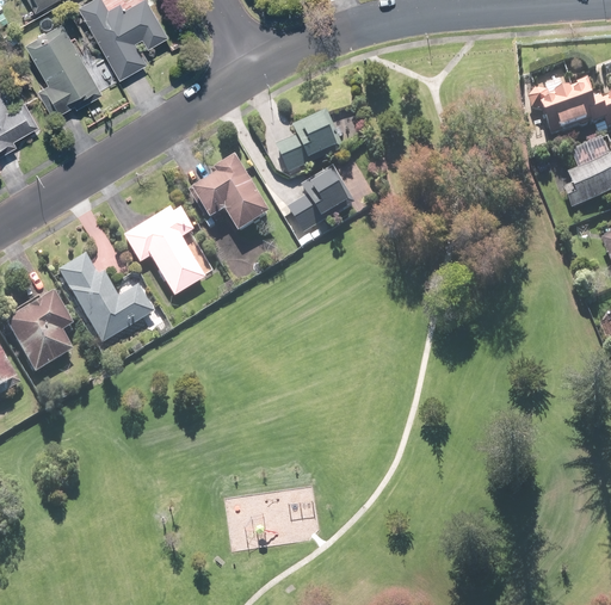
[(81,0),(78,2),(118,76),(149,60),(135,36),(141,34),(147,44),(167,34),(148,0),(130,0),(124,4),(122,0),(117,0),(107,6),(104,0),(81,0)]
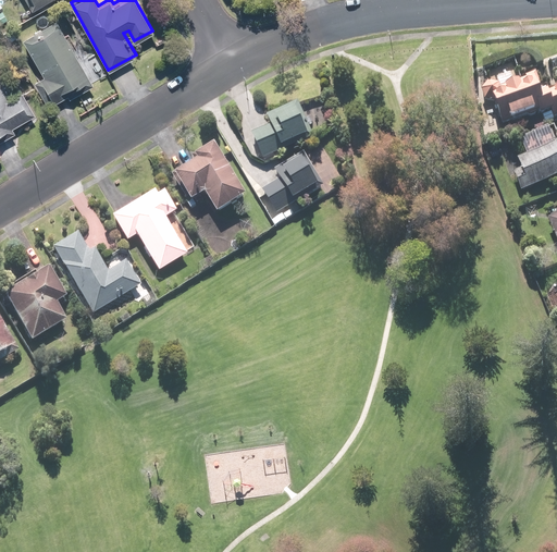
[(95,81),(56,15),(22,36),(42,71),(31,77),(47,105),(67,93),(69,96),(95,81)]
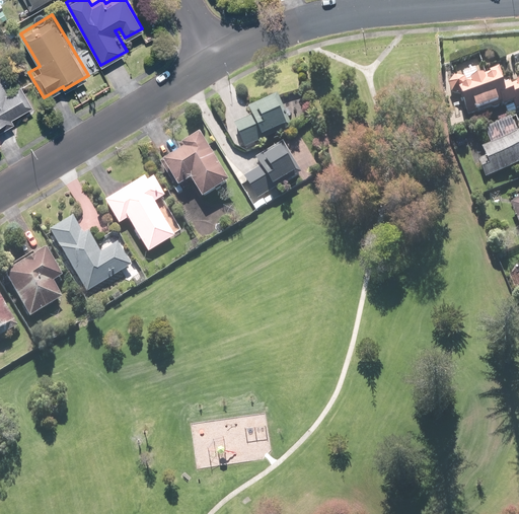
[(483,51),(451,59),(455,73),(449,75),(453,90),(460,88),(467,114),(506,102),(508,109),(518,106),(517,102),(518,101),(518,77),(504,82),(499,64),(488,67),(483,51)]
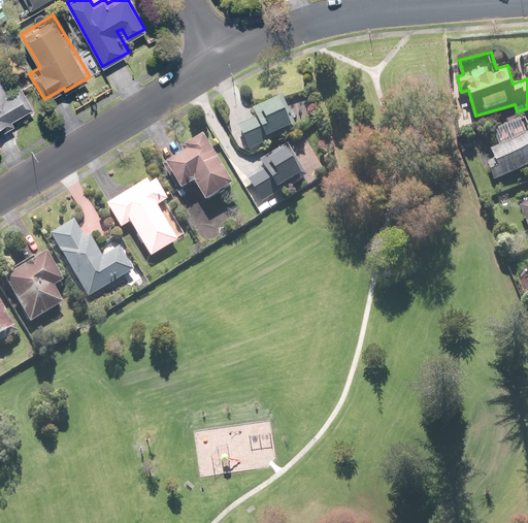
[(0,130),(17,122),(13,117),(34,105),(21,82),(8,89),(4,83),(10,79),(0,60),(0,130)]
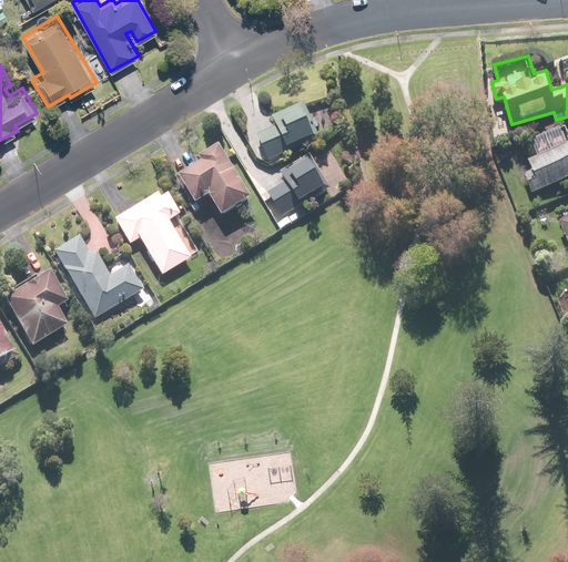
[(279,122),(257,130),(267,159),(292,150),(290,146),(317,136),(308,114),(313,113),(308,100),(275,112),(279,122)]
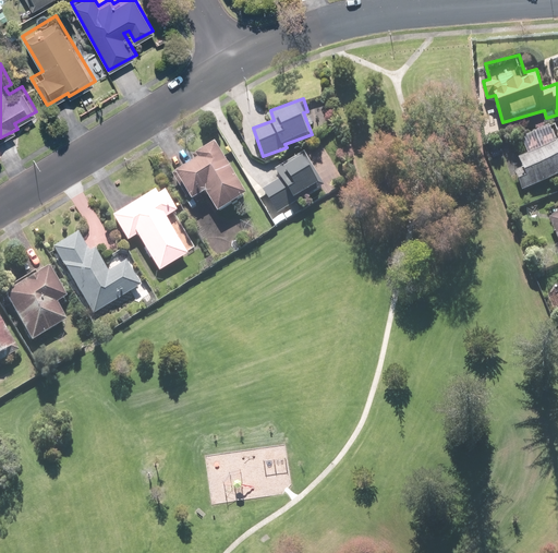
[(523,185),(557,171),(557,134),(553,122),(516,136),(521,152),(511,156),(523,185)]
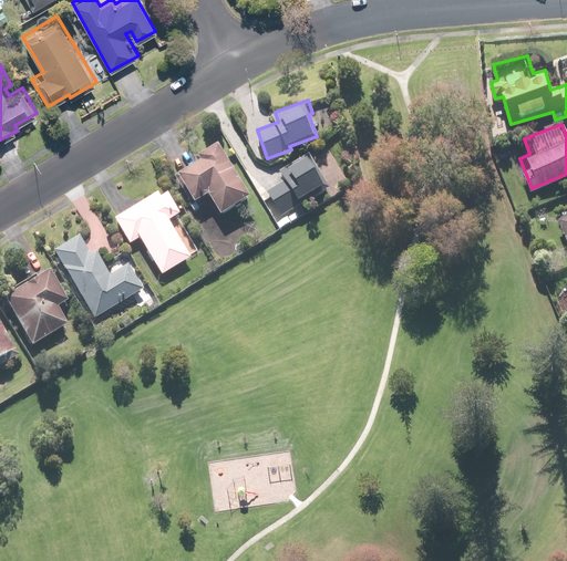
[(253,196),(219,141),(194,156),(197,160),(177,173),(196,204),(213,194),(225,214),(253,196)]
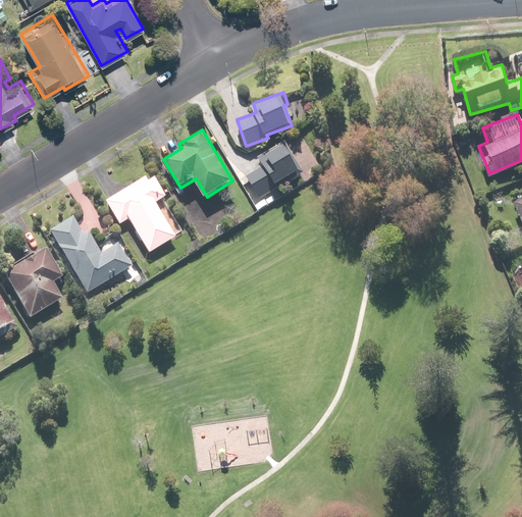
[(263,163),(247,173),(260,196),(301,171),(291,155),(296,152),(286,138),(258,155),(263,163)]
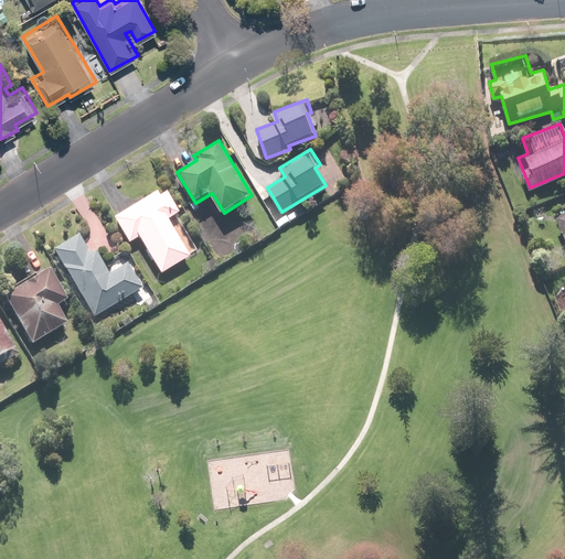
[(158,189),(114,213),(128,238),(139,233),(161,271),(190,255),(168,217),(179,211),(167,189),(160,193),(158,189)]
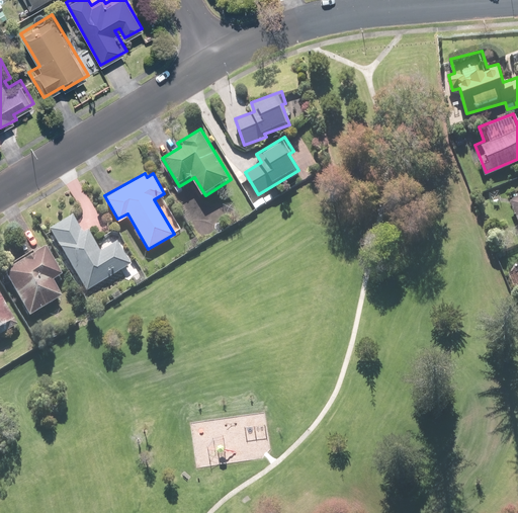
[(73,212),(50,226),(86,289),(132,263),(111,229),(94,238),(87,227),(83,230),(73,212)]
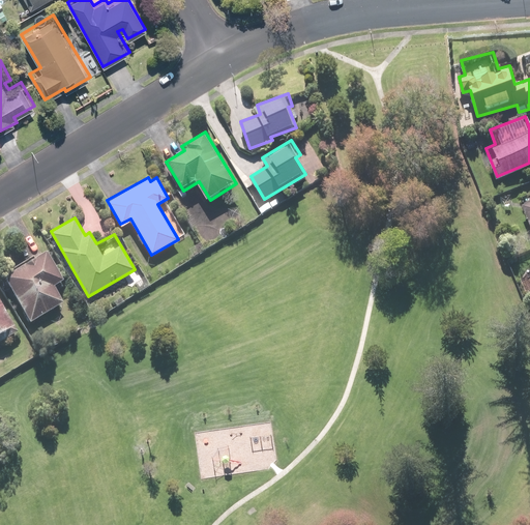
[(63,279),(46,251),(2,279),(29,320),(62,299),(54,285),(63,279)]
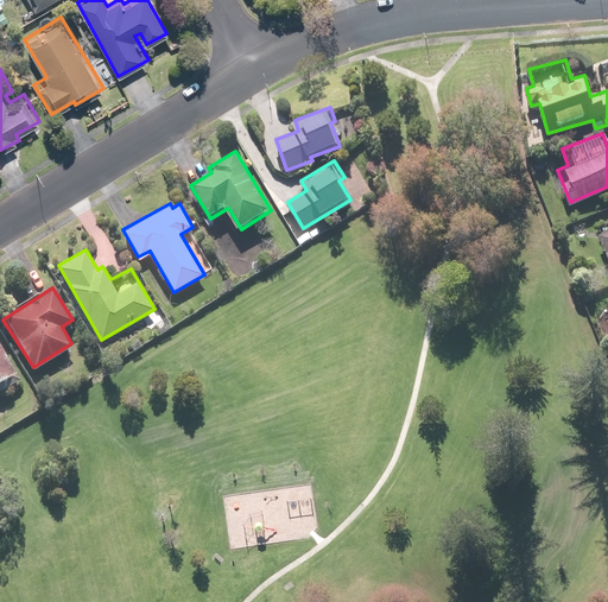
[(0,390),(21,376),(0,344),(0,390)]
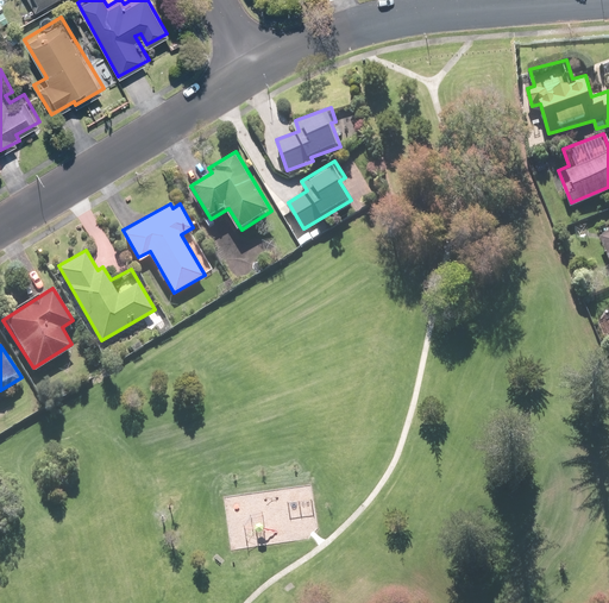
All buildings are outlined.
